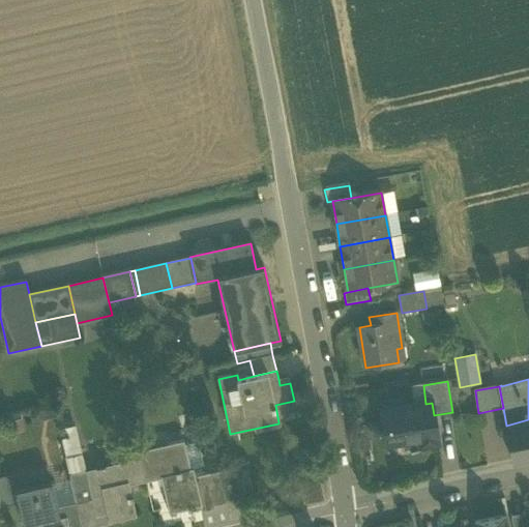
[(276,411),(278,422),(295,407),(294,401),(275,405),(276,411)]
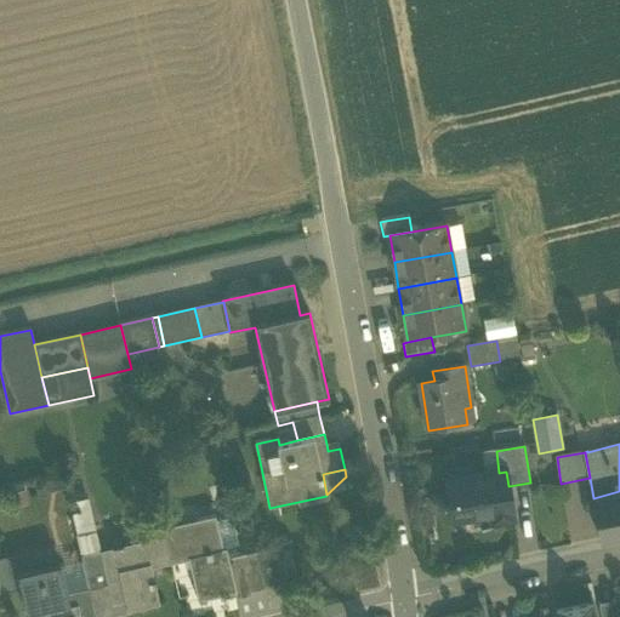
[(493,513),(494,520),(512,518),(511,510),(512,510),(508,486),(506,472),(499,473),(451,480),(458,519),(493,513)]
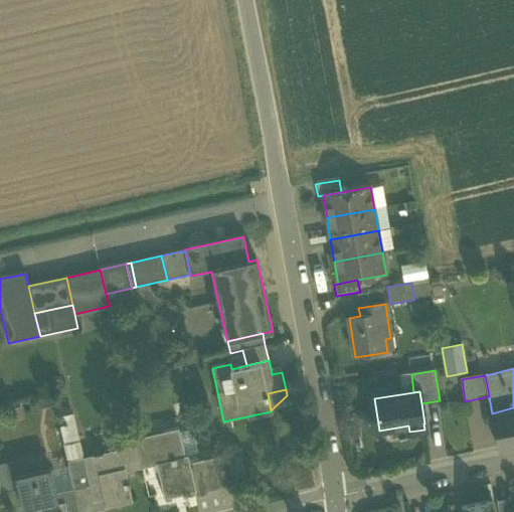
[(513,407),(492,413),(498,449),(499,449),(513,445),(513,407)]
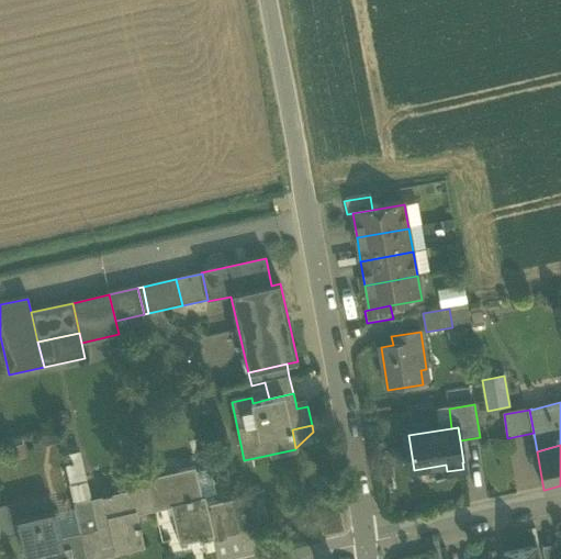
[(63,456),(70,485),(87,481),(80,451),(63,456)]
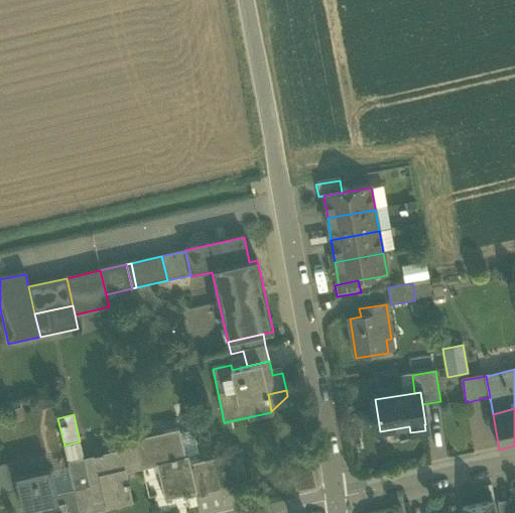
[(166,440),(137,447),(141,468),(157,465),(164,498),(195,492),(190,475),(191,475),(187,457),(184,457),(178,430),(164,433),(166,440)]
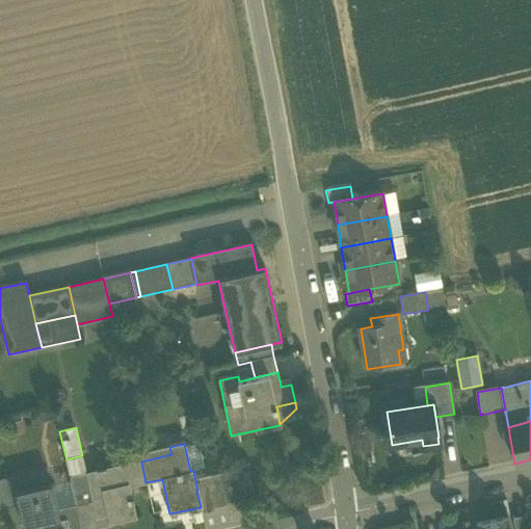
[(139,453),(140,460),(141,461),(171,454),(169,447),(139,453)]
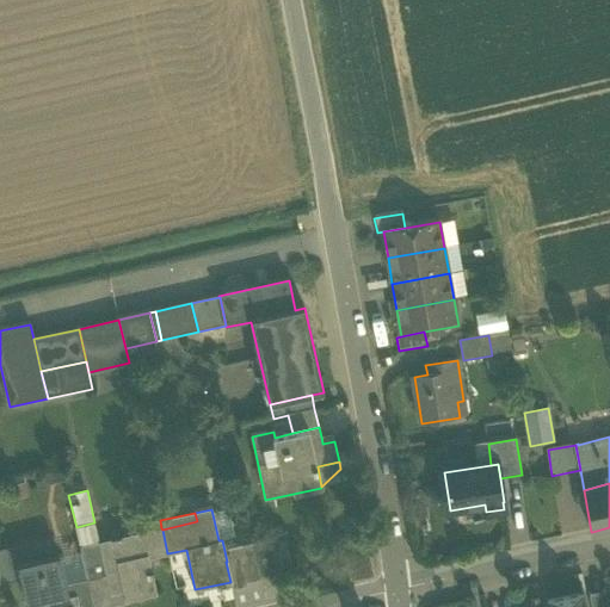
[(99,543),(94,522),(76,527),(80,546),(99,543)]
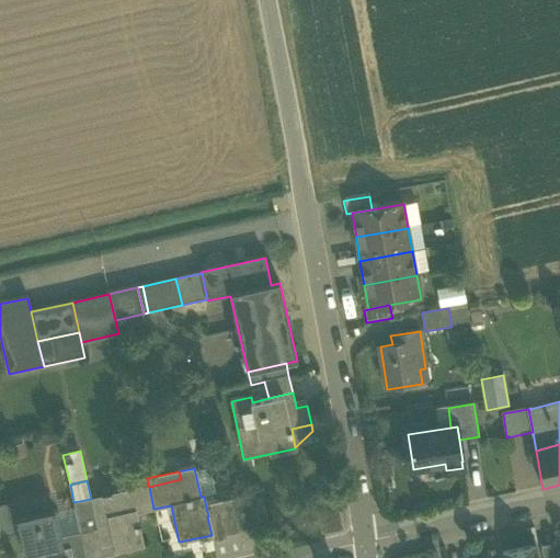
[(137,513),(153,509),(149,487),(148,486),(126,490),(132,514),(137,513)]
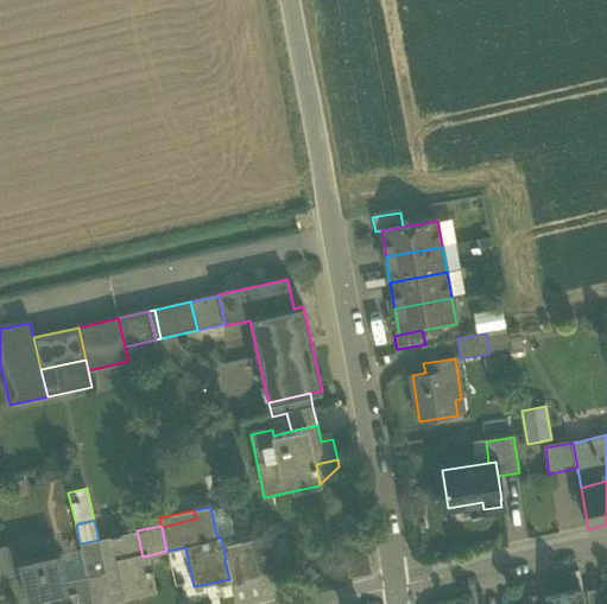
[(156,590),(149,555),(143,557),(137,531),(99,540),(106,573),(111,592),(107,592),(108,599),(125,595),(125,597),(156,590)]
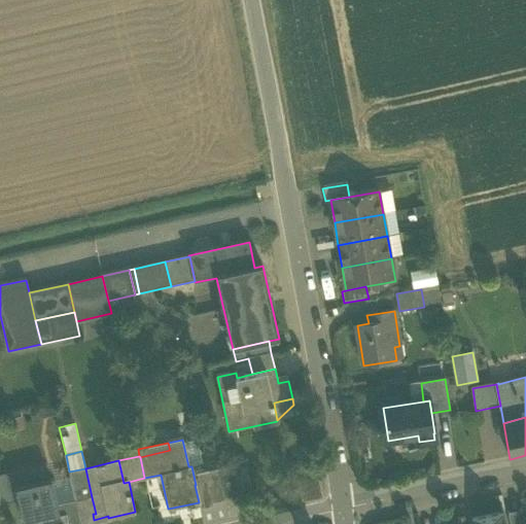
[(45,464),(12,472),(18,493),(19,499),(24,523),(41,519),(43,523),(47,523),(61,520),(58,504),(51,479),(48,480),(45,464)]
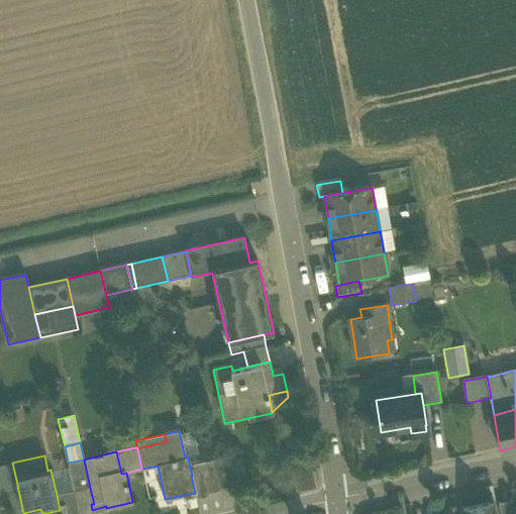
[(212,460),(214,468),(219,491),(241,486),(234,455),(212,460)]
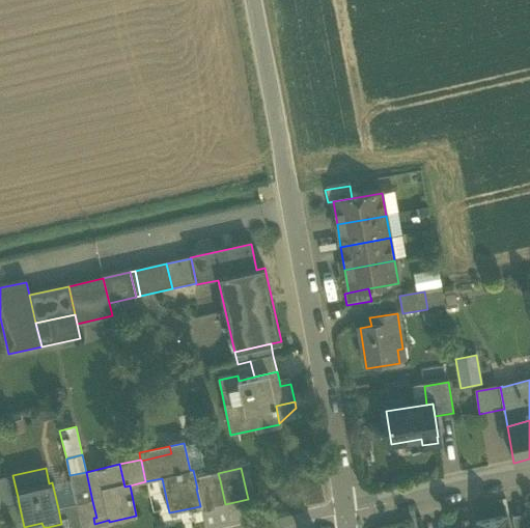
[(92,501),(86,472),(70,475),(76,504),(92,501)]
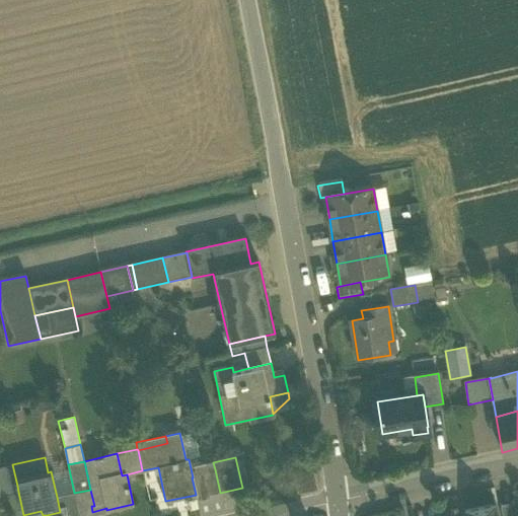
[(0,485),(1,490),(17,486),(12,464),(0,466),(0,485)]
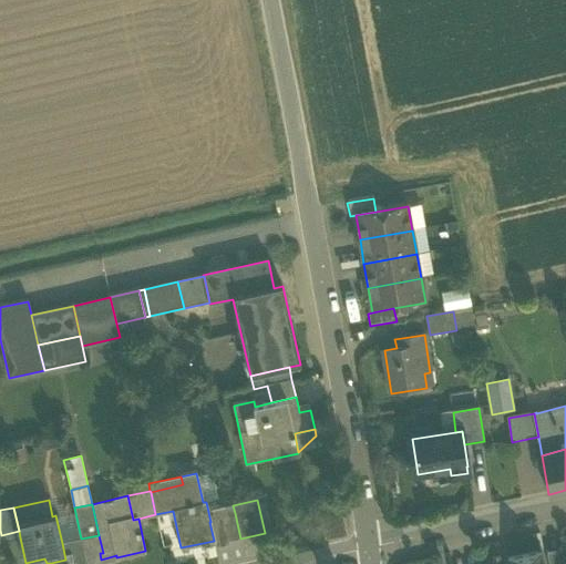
[(223,516),(224,519),(229,541),(240,539),(235,513),(223,516)]
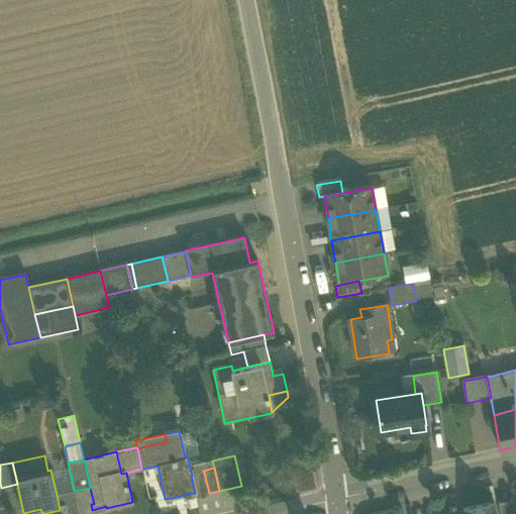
[(295,473),(298,489),(310,487),(315,485),(312,473),(311,469),(295,473)]
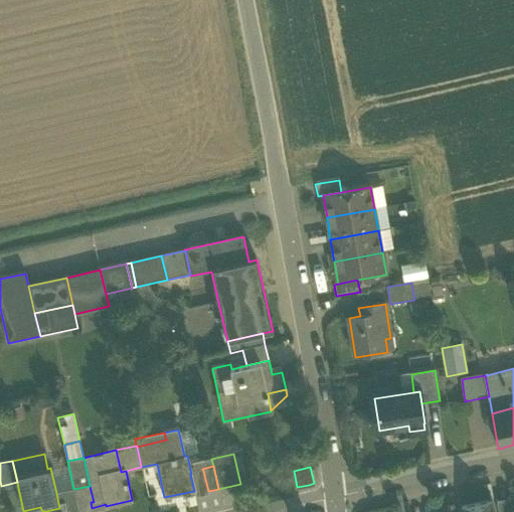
[(208,494),(208,491),(203,471),(191,474),(190,474),(194,491),(196,497),(208,494)]
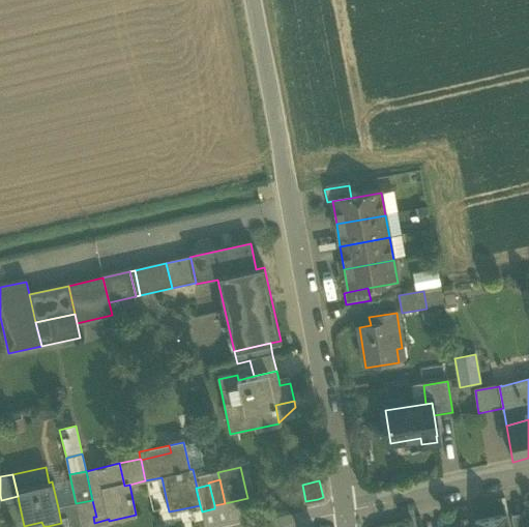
[(18,496),(1,500),(2,505),(19,502),(18,496)]
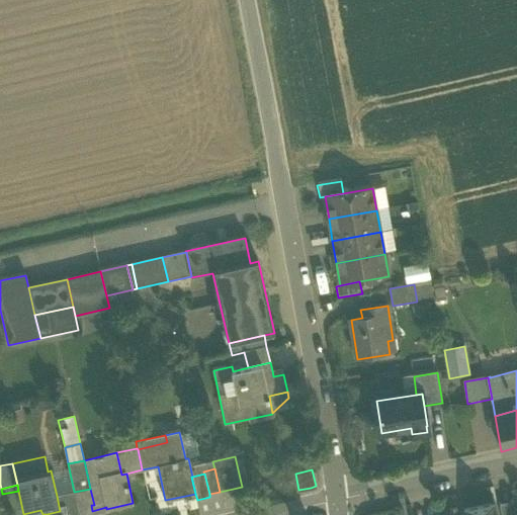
[(90,489),(74,492),(79,514),(92,514),(92,513),(92,511),(91,505),(94,505),(90,489)]
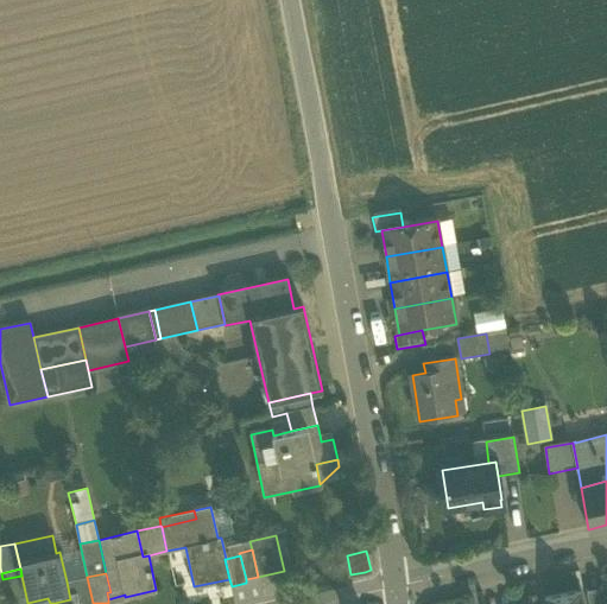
[(93,603),(87,577),(73,580),(77,598),(78,603),(93,603)]
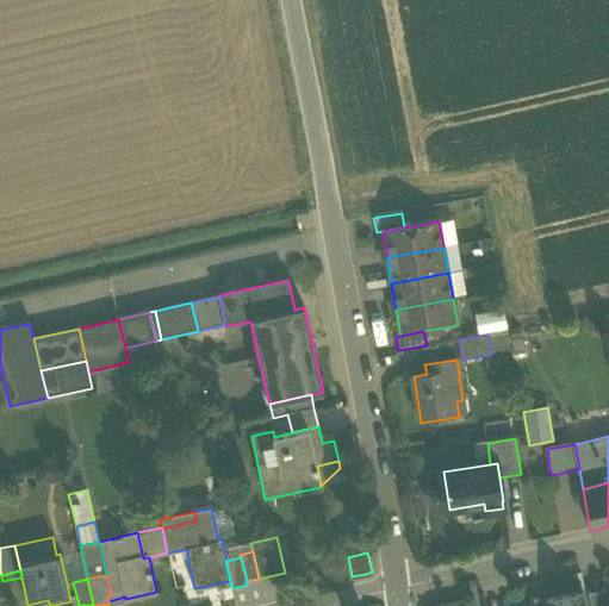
[(67,583),(70,601),(78,600),(73,582),(67,583)]
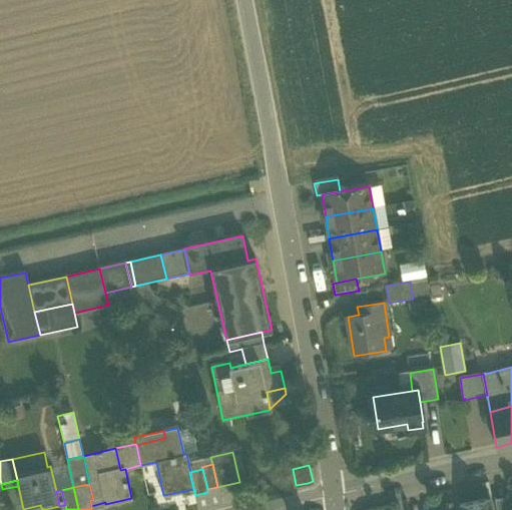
[(495,501),(496,509),(509,509),(509,498),(495,501)]
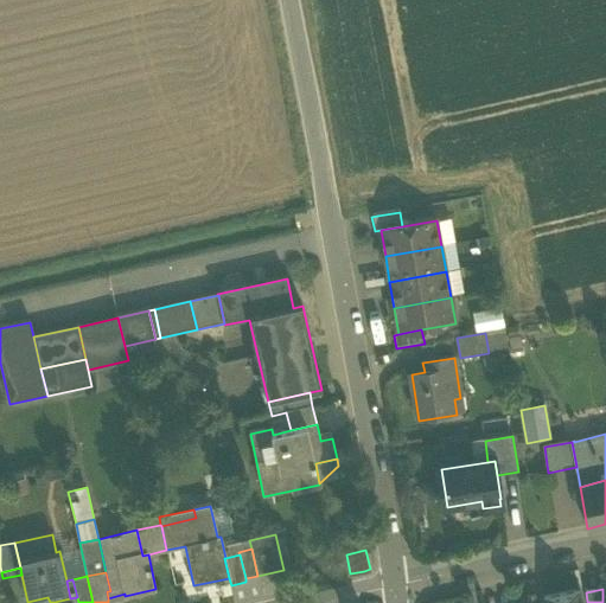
[(582,602),(581,592),(546,600),(546,602),(582,602)]
